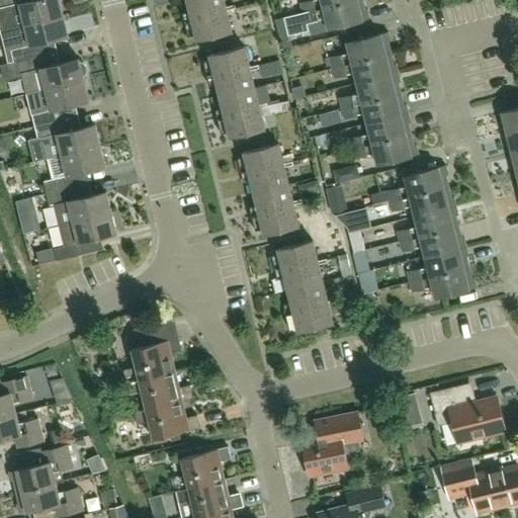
[(0,0),(0,25),(1,30),(25,25),(25,24),(64,15),(60,0),(0,0)]
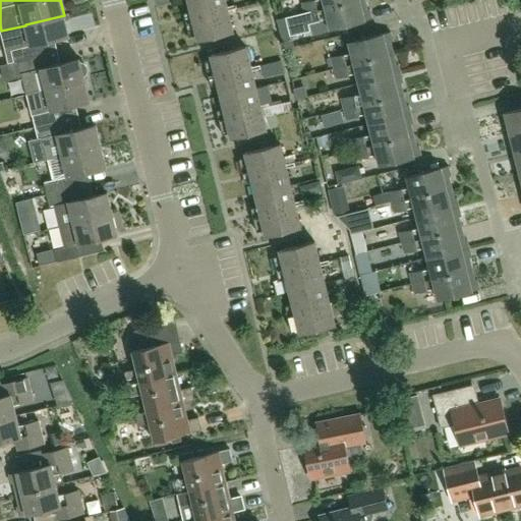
[(236,4),(228,6),(226,0),(188,0),(191,11),(183,13),(189,36),(197,35),(198,40),(234,32),(229,10),(237,8),(236,4)]
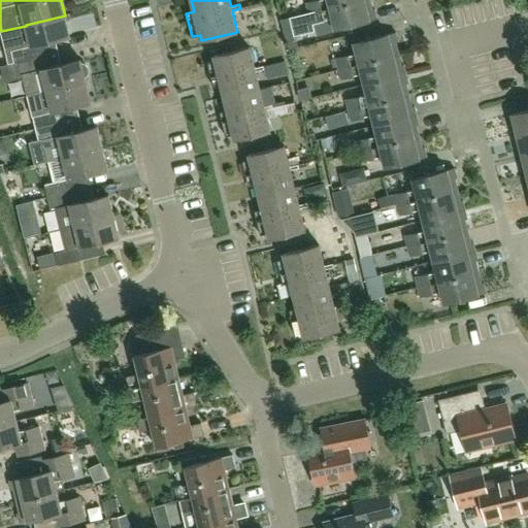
[(372,10),(369,0),(356,0),(309,12),(289,18),(294,36),(314,31),(311,23),(332,18),(335,29),(376,19),(374,9),(372,10)]
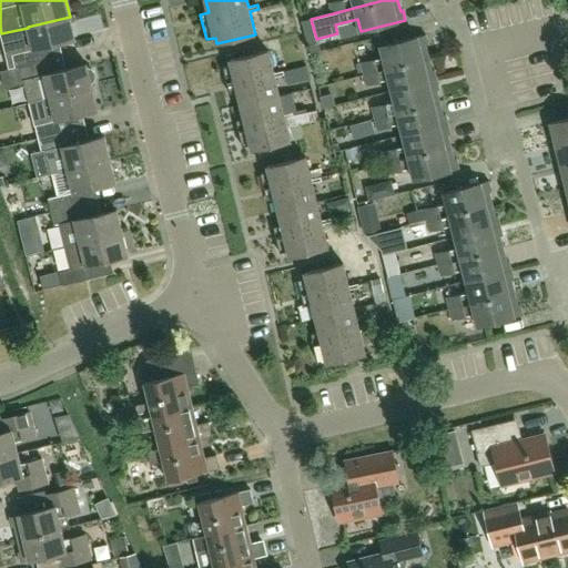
[(341,0),(330,2),(333,13),(383,0),(341,0)]
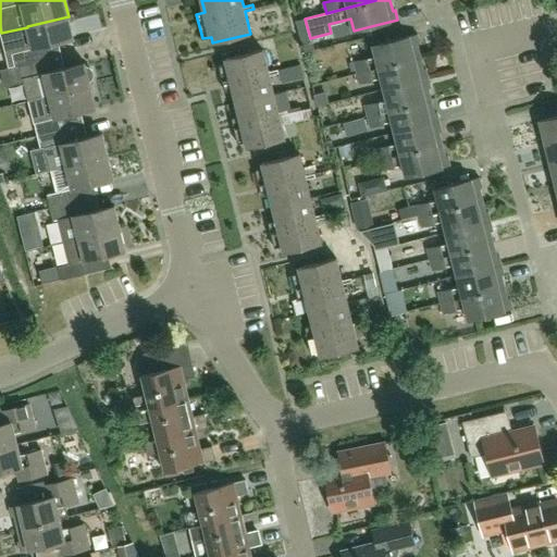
[(27,27),(1,33),(9,69),(15,66),(62,56),(59,42),(74,38),(69,16),(27,26),(27,27)]
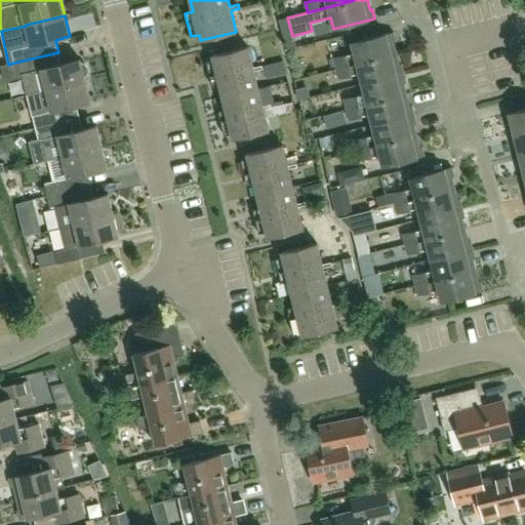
[(355,52),(334,57),(337,68),(396,53),(394,42),(396,42),(393,32),(352,42),(355,52)]
